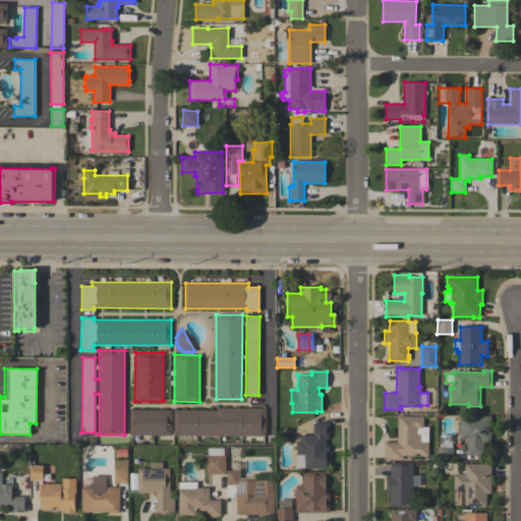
[(174,410),(216,410),(216,408),(266,408),(266,437),(173,436),(174,410)]
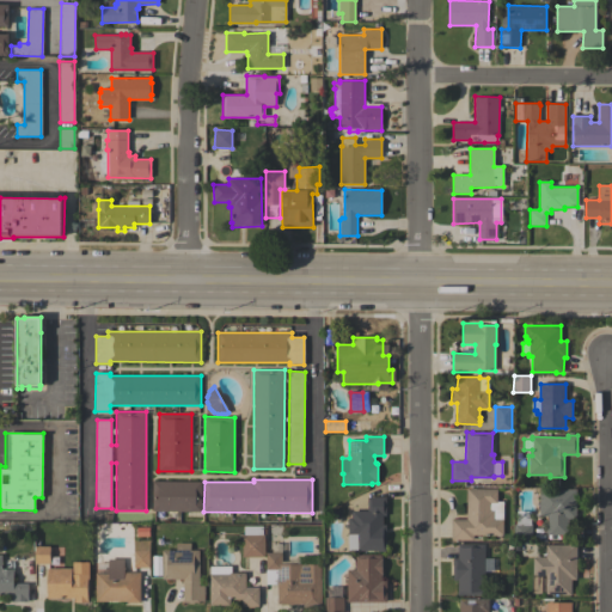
[(201,482),(201,512),(152,510),(152,481),(201,482)]
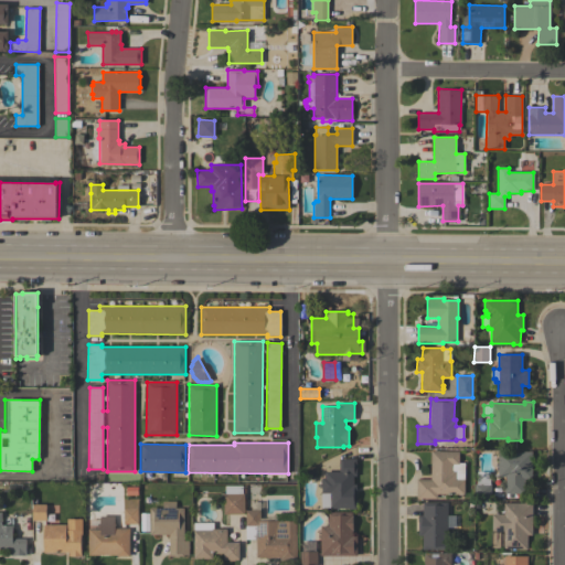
[(430,450),(439,450),(439,451),(459,451),(459,465),(464,465),(464,494),(437,494),(437,499),(417,499),(417,479),(428,479),(430,479),(430,450)]
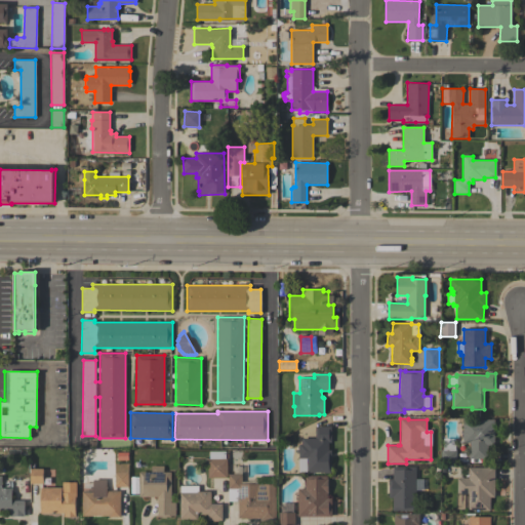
[(494,445),(487,445),(487,458),(469,458),(469,452),(470,452),(470,443),(462,443),(462,420),(487,420),(487,419),(494,419),(494,445)]
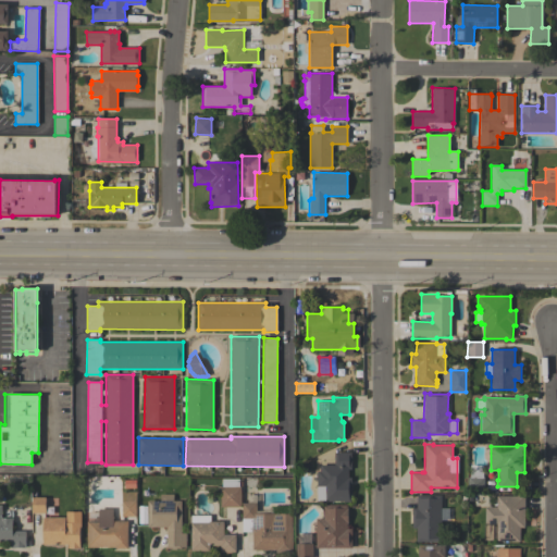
[(351,452),(351,469),(348,469),(348,478),(351,478),(351,503),(344,503),(344,502),(324,502),(324,486),(317,486),(317,471),(320,471),(320,465),(334,465),(334,452),(351,452)]
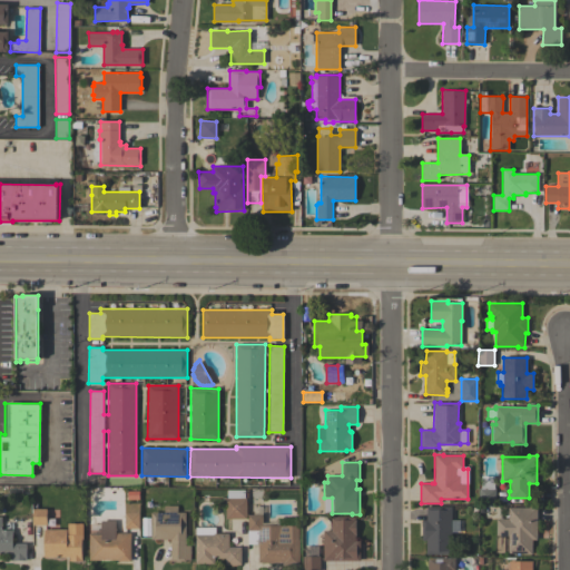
[(479,503),(479,488),(494,488),(494,504),(479,503)]
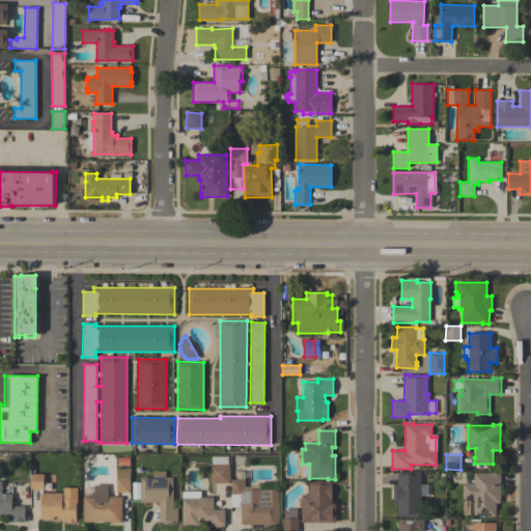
[(229,483),(211,483),(210,464),(212,464),(212,456),(228,456),(228,464),(229,464),(229,483)]
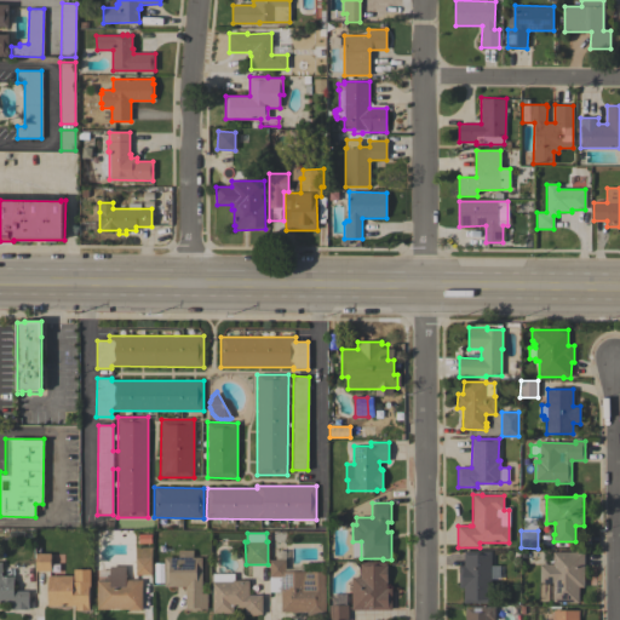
[(151,546),(151,575),(136,575),(136,547),(151,546)]
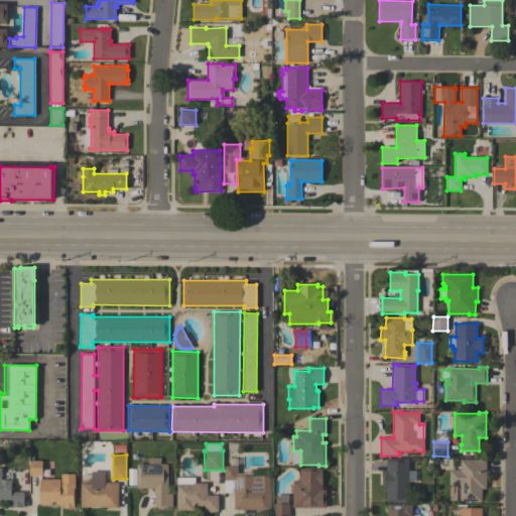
[(172,494),(172,507),(168,507),(168,508),(163,508),(163,509),(159,509),(159,508),(155,508),(155,507),(154,507),(154,488),(137,488),(137,464),(148,464),(148,458),(160,458),(160,464),(168,464),(168,494),(172,494)]
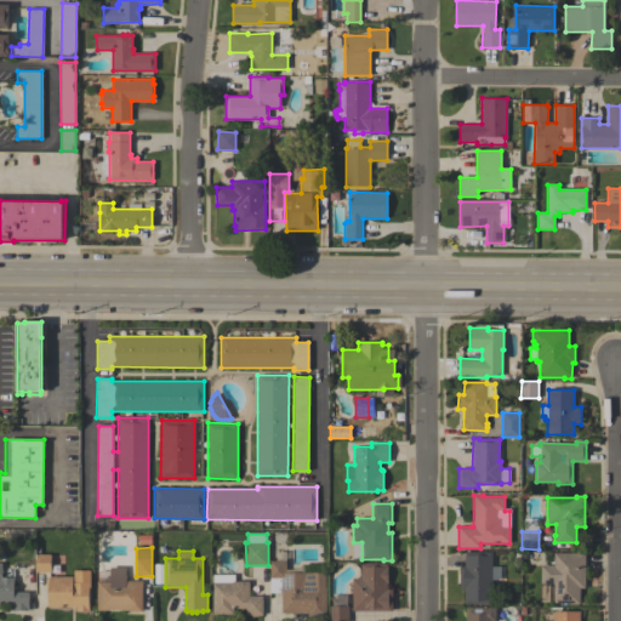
[(493,552),(491,604),(465,604),(465,588),(460,588),(460,567),(465,567),(465,552),(493,552)]
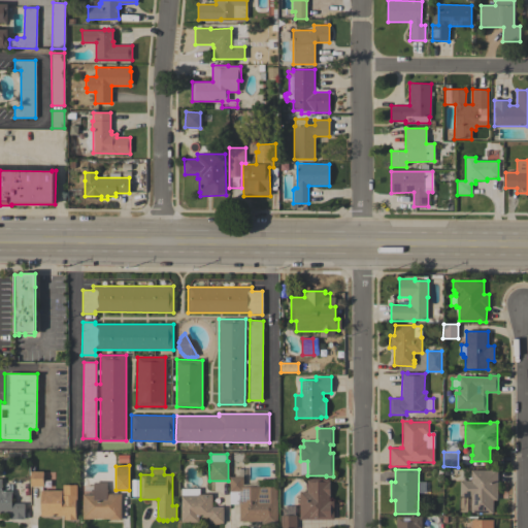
[(493,514),(485,514),(485,513),(470,513),(470,496),(460,496),(460,481),(470,481),(470,470),(490,470),(490,469),(497,469),(497,500),(493,500),(493,514)]
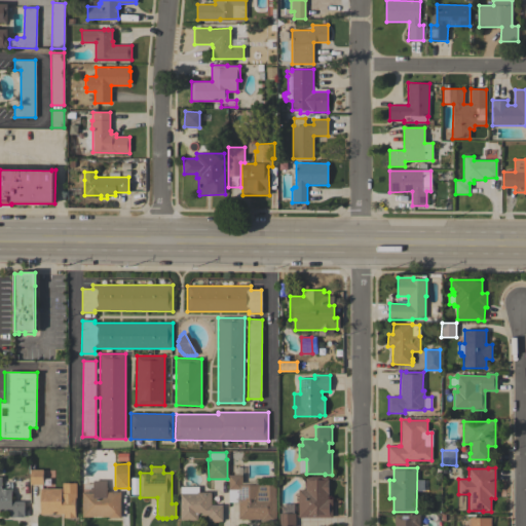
[(31,485),(30,470),(43,470),(43,485),(31,485)]
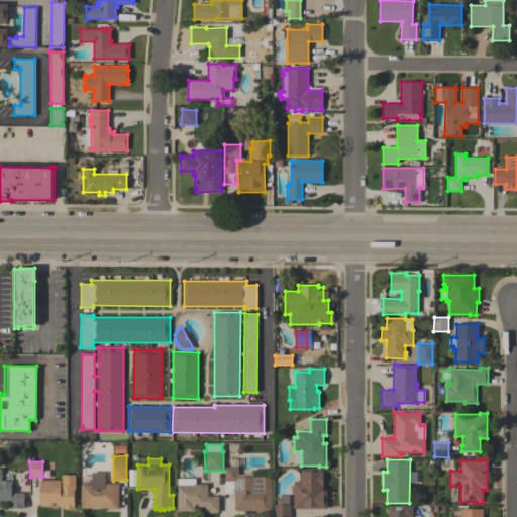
[(271,513),(256,513),(256,511),(234,510),(234,494),(224,494),(224,467),(238,467),(238,477),(271,478),(271,490),(272,490),(271,513)]
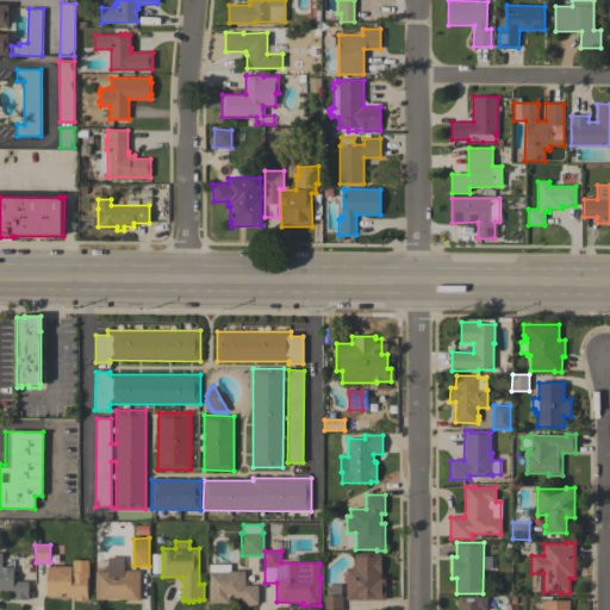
[(0,553),(2,553),(2,567),(14,567),(14,582),(27,582),(27,599),(12,599),(12,593),(0,593),(0,553)]
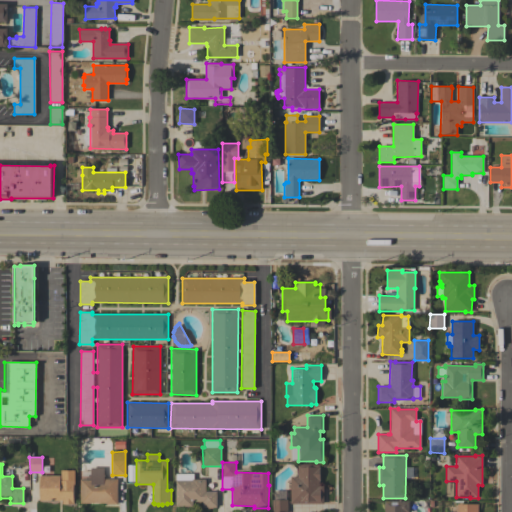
[(319,467),(320,467),(320,481),(319,481),(319,486),(323,486),(323,504),(291,504),(291,477),(297,477),(297,464),(319,464),(319,467)]
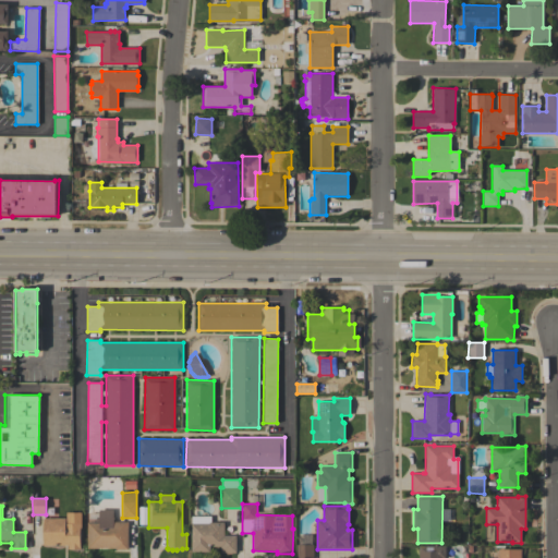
[(128,549),(116,549),(116,548),(87,548),(87,522),(99,522),(98,509),(113,509),(113,522),(128,522),(128,549)]
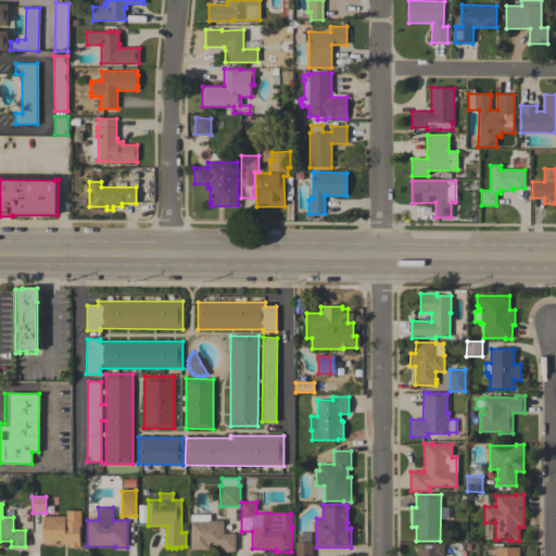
[(79,547),(68,547),(68,543),(42,543),(42,516),(65,516),(65,521),(66,521),(66,510),(80,510),(80,527),(79,527),(79,547)]
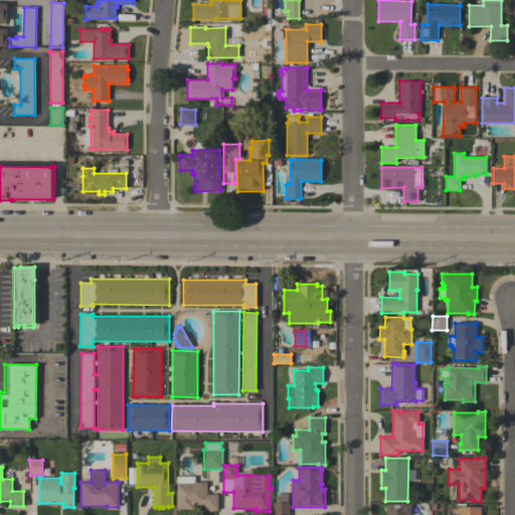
[(219,510),(214,510),(214,511),(208,511),(208,510),(203,510),(203,504),(194,504),(194,509),(177,509),(176,484),(177,484),(177,476),(195,476),(195,482),(206,482),(206,494),(219,494),(219,510)]
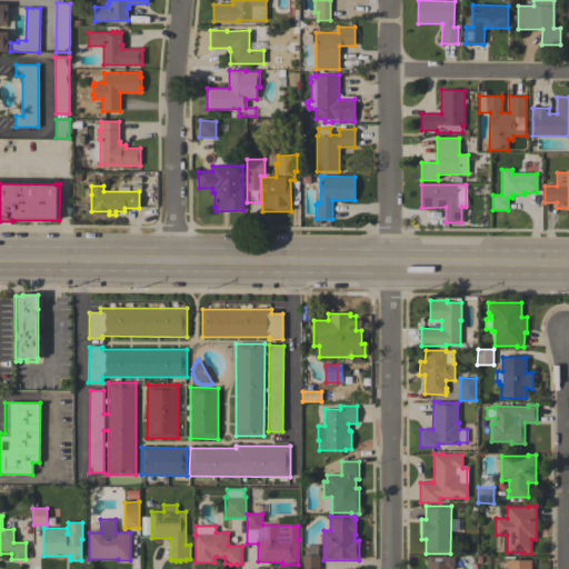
[(320,568),(302,568),(302,555),(320,555),(320,568)]
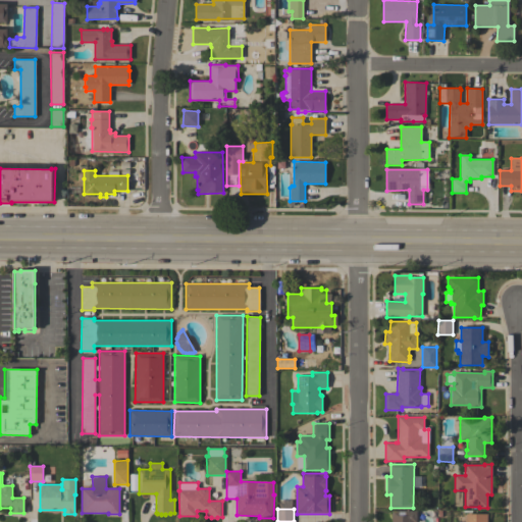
[(392,521),(393,511),(417,511),(416,521),(392,521)]
